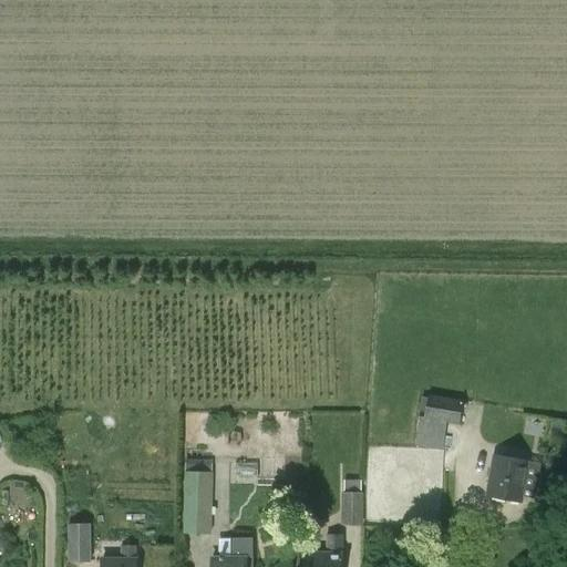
[(419,414),(414,442),(442,447),(446,423),(459,425),(463,402),(428,394),(424,415),(419,414)]
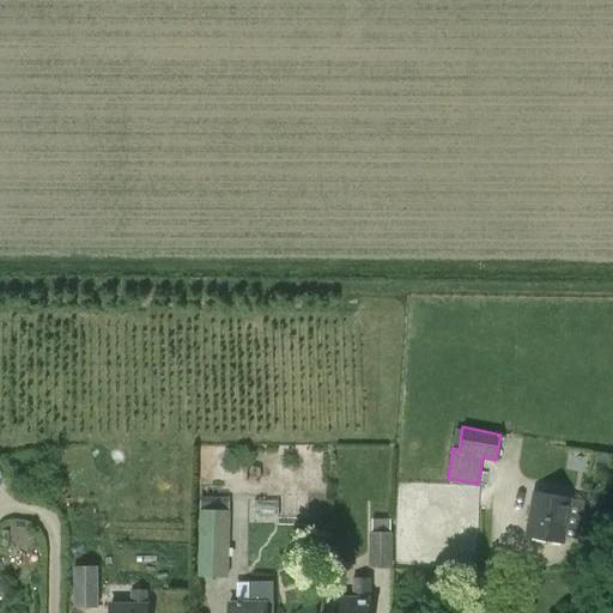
[(533,495),(525,538),(562,544),(570,501),(533,495)]
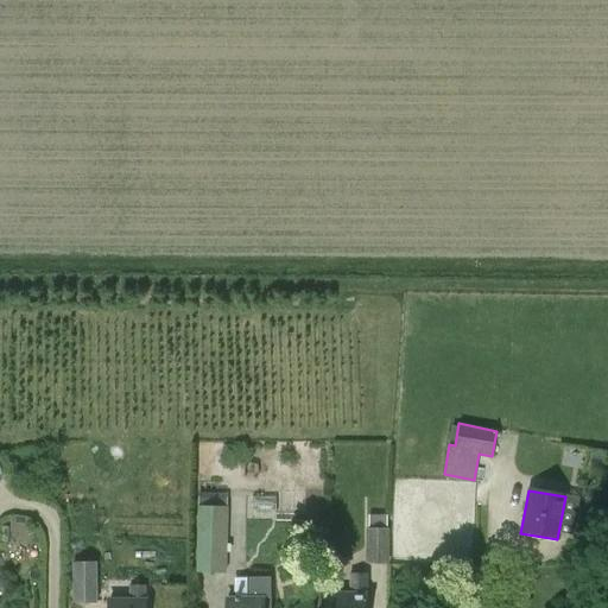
[(197,506),(196,571),(227,572),(228,506),(197,506)]
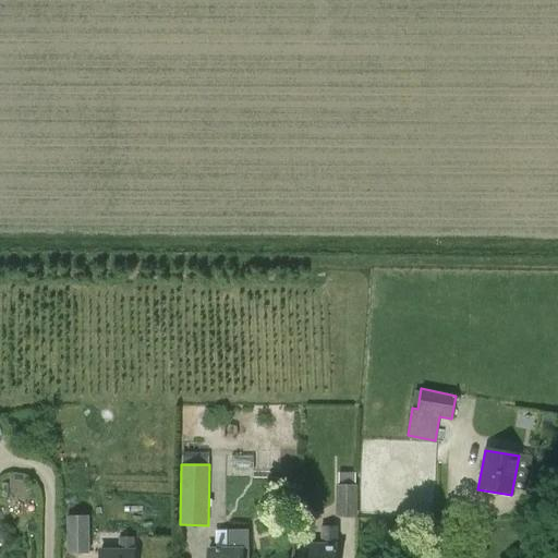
[(338,472),(338,484),(336,484),(335,517),(356,518),(356,485),(354,485),(354,473),(338,472)]
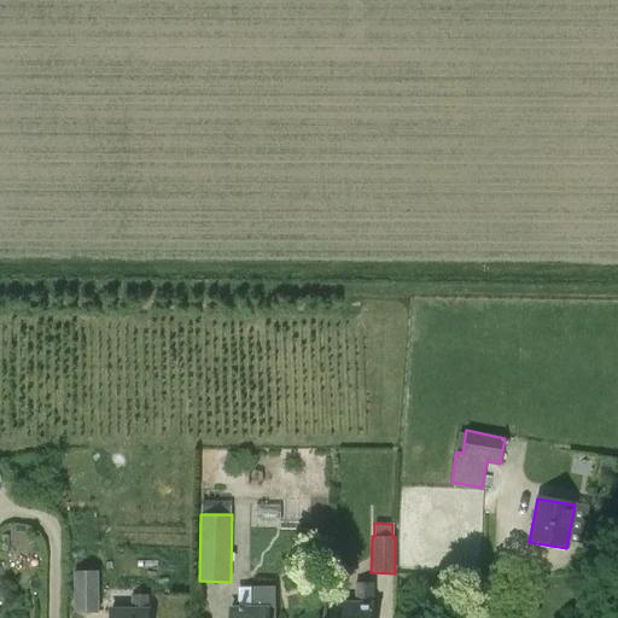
[(98,573),(75,573),(75,611),(98,611),(98,573)]
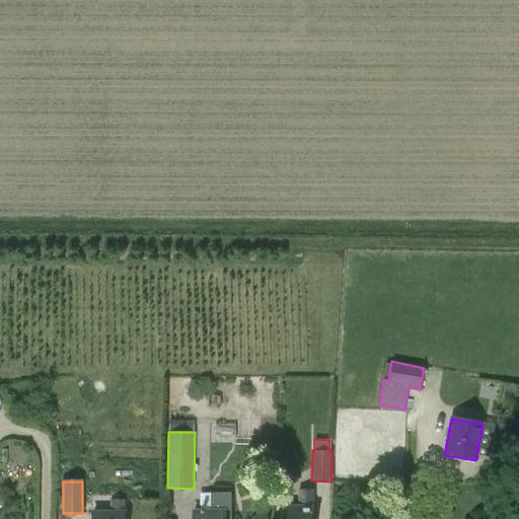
[(299,493),(299,509),(282,509),(281,518),(312,518),(312,492),(299,493)]
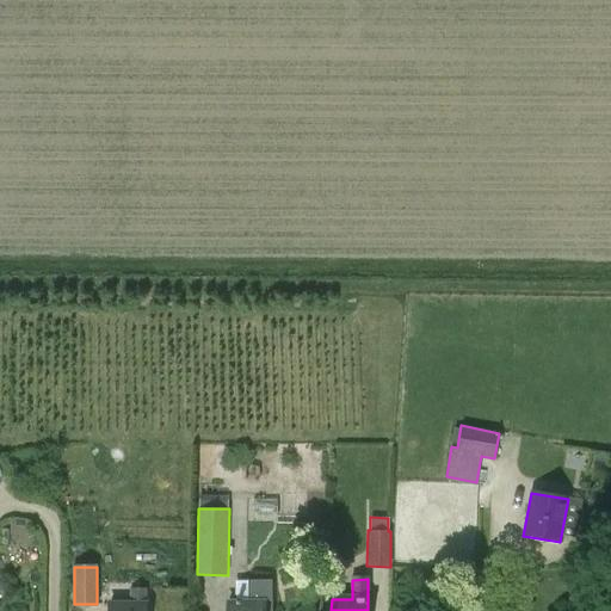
[(271,610),(271,580),(247,580),(248,604),(228,604),(228,610),(271,610)]
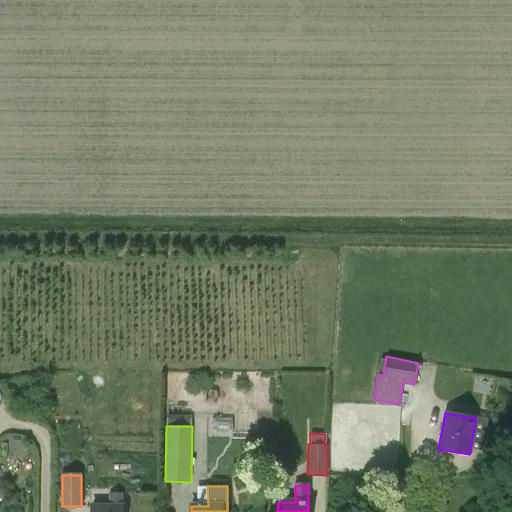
[(109,495),(109,505),(92,504),(91,511),(121,511),(121,505),(121,496),(109,495)]
